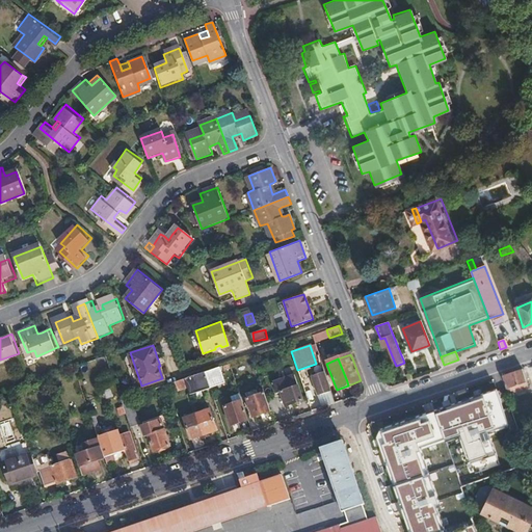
[(223,381),(218,367),(207,370),(204,371),(209,386),(223,381)]
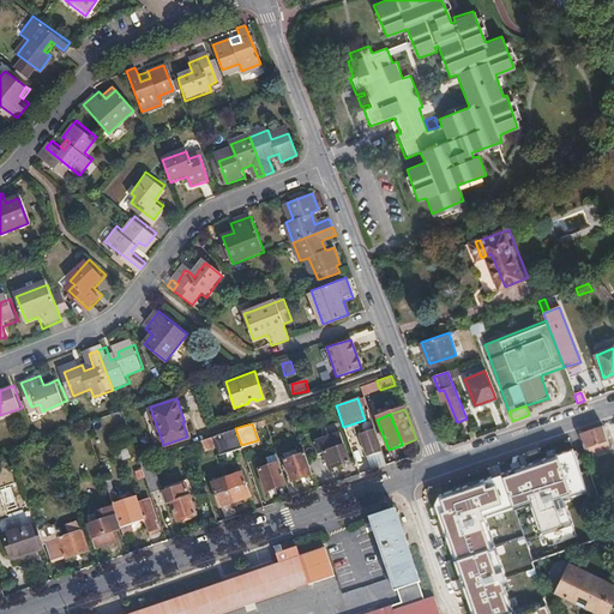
[(608,439),(603,426),(585,432),(581,433),(583,440),(585,446),(608,439)]
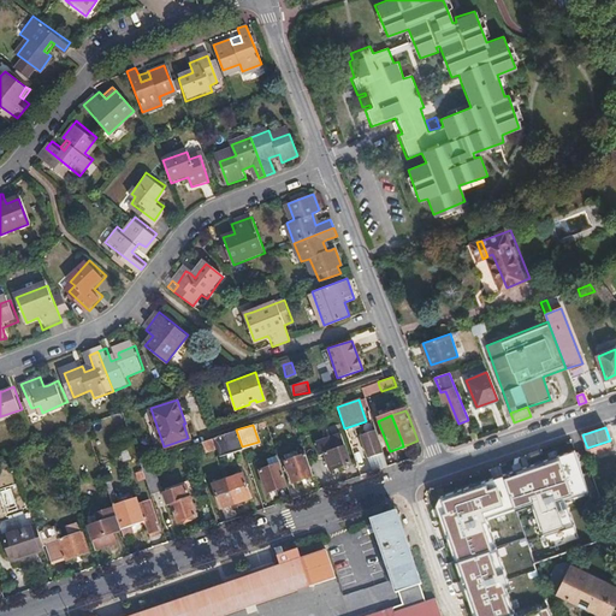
[(242,446),(236,430),(214,438),(218,448),(220,455),(242,446)]
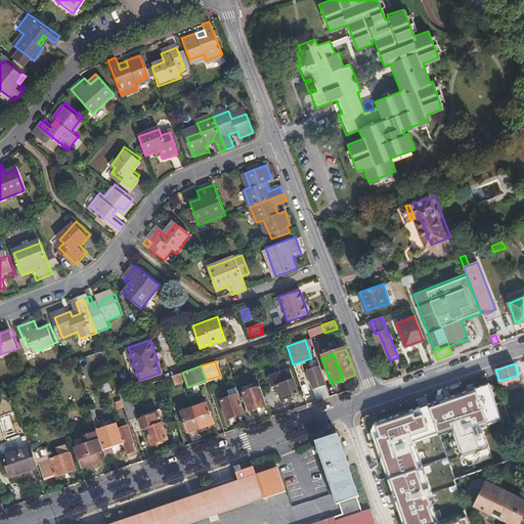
[(324,386),(318,367),(313,369),(313,366),(307,368),(308,370),(306,372),(313,390),(324,386)]
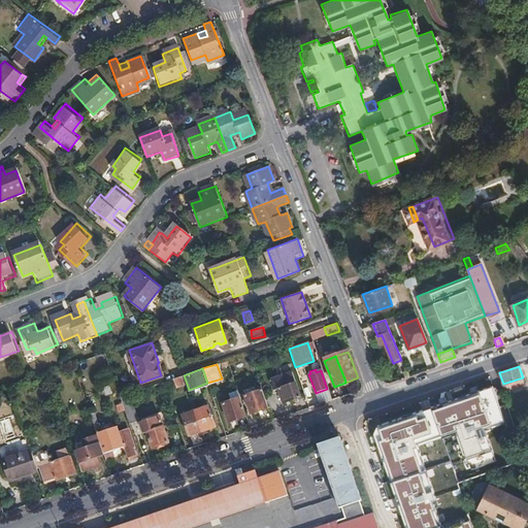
[(300,397),(291,370),(270,378),(274,390),(278,389),(284,403),(300,397)]
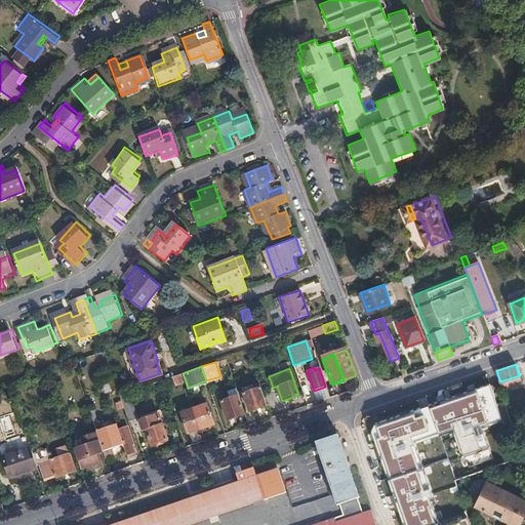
[(186,381),(183,373),(172,376),(175,385),(186,381)]
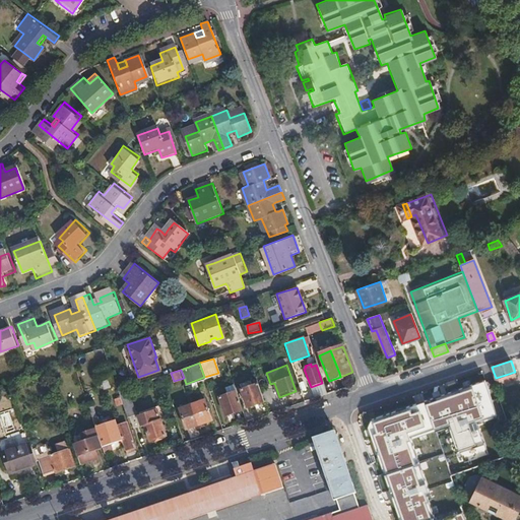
[(100,381),(103,389),(109,387),(107,379),(100,381)]
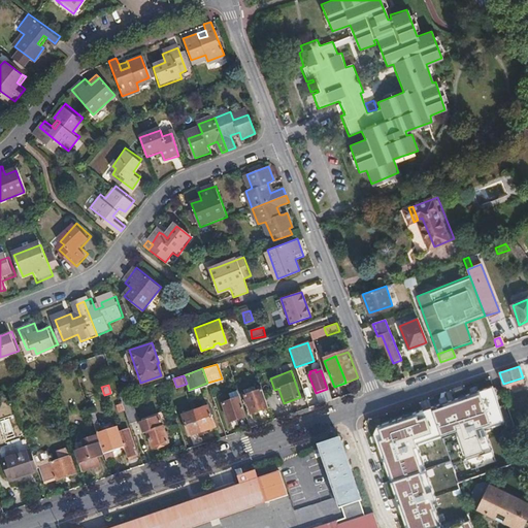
[(84,397),(81,390),(74,392),(77,399),(84,397)]
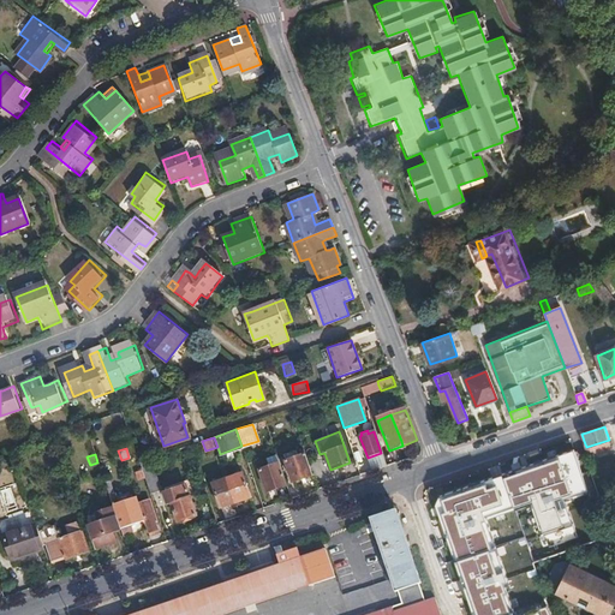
[(312,476),(305,455),(285,463),(292,483),(312,476)]
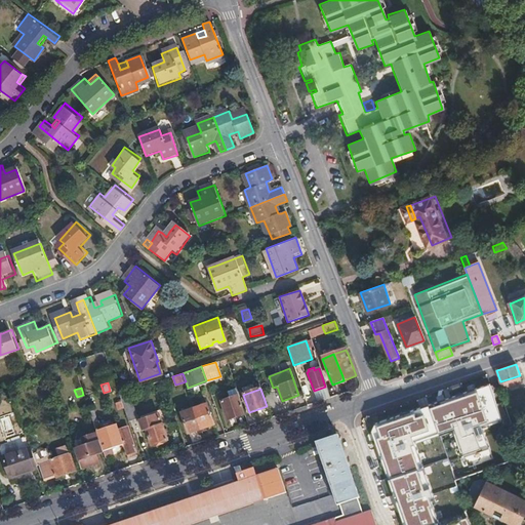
[(136,417),(128,392),(118,395),(127,420),(136,417)]
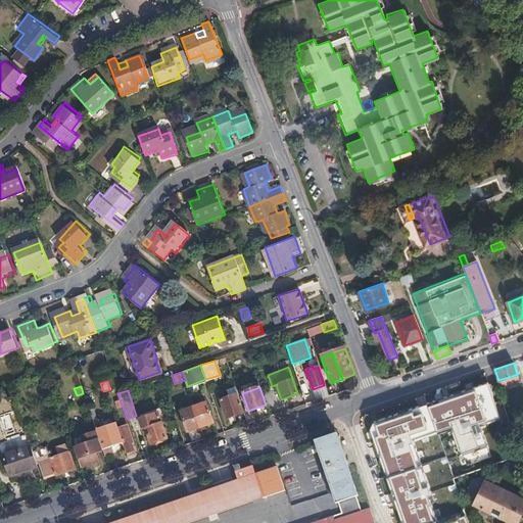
[(243,413),(237,394),(221,400),(227,419),(243,413)]
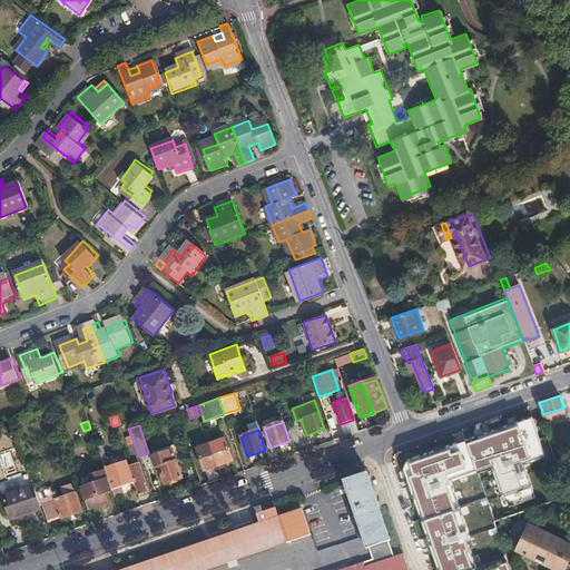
[(546,457),(539,438),(523,442),(520,432),(493,441),(491,435),(481,438),(491,468),(527,455),(530,462),(546,457)]
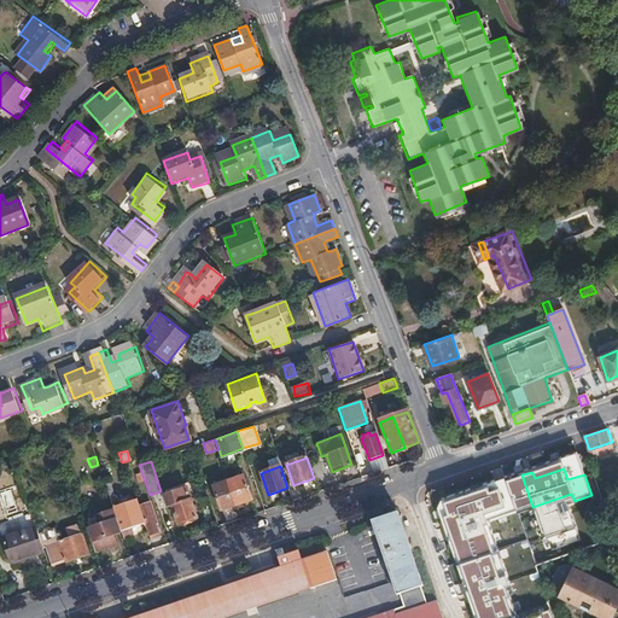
[(608,513),(593,470),(584,472),(584,474),(592,495),(594,502),(598,501),(602,514),(608,513)]
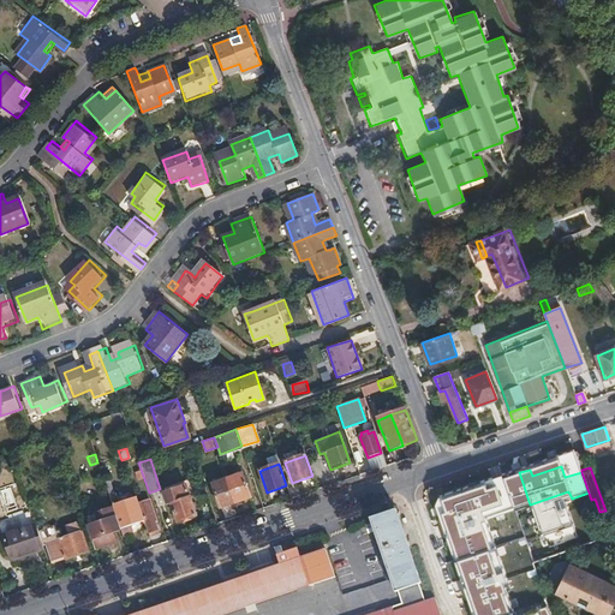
[(251,500),(243,476),(228,479),(237,505),(251,500)]
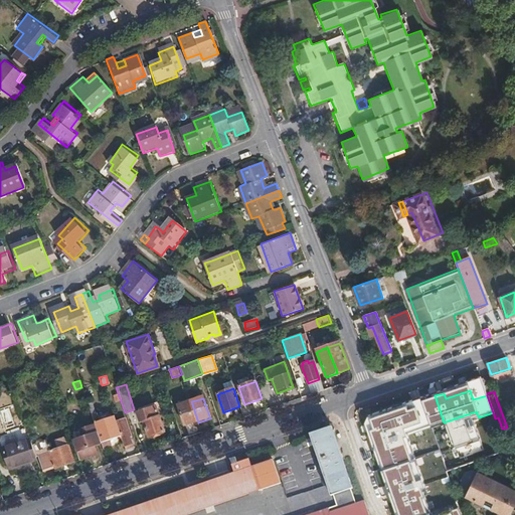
[(198,422),(191,401),(177,406),(184,427),(198,422)]
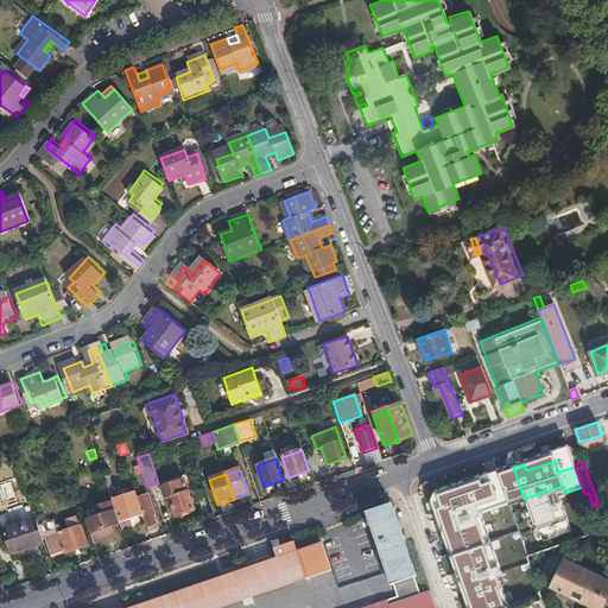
[(128,493),(126,487),(113,492),(115,498),(128,493)]
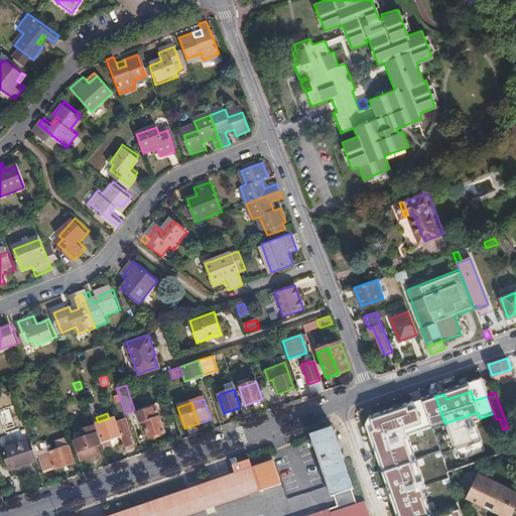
[(420,436),(415,421),(408,424),(401,421),(398,413),(383,419),(384,420),(380,428),(388,432),(396,430),(403,434),(405,441),(420,436)]
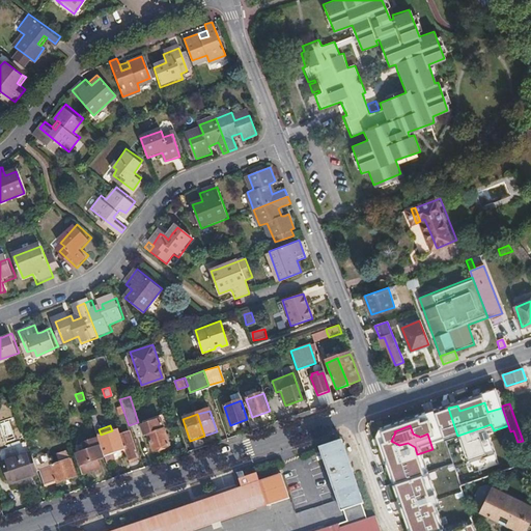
[(119,451),(112,430),(101,435),(99,429),(98,426),(93,427),(100,447),(106,463),(115,460),(113,453),(119,451)]
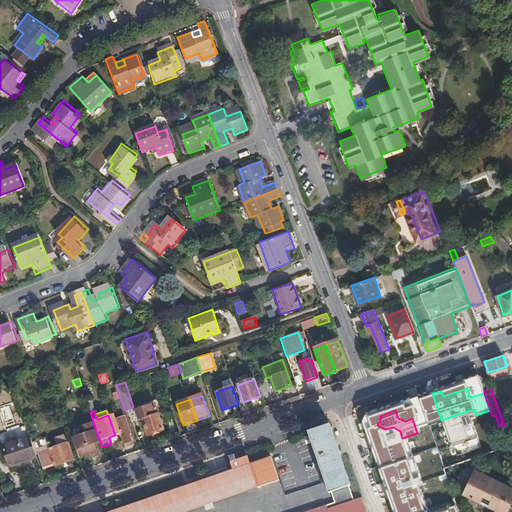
[(142,420),(148,436),(164,431),(159,415),(142,420)]
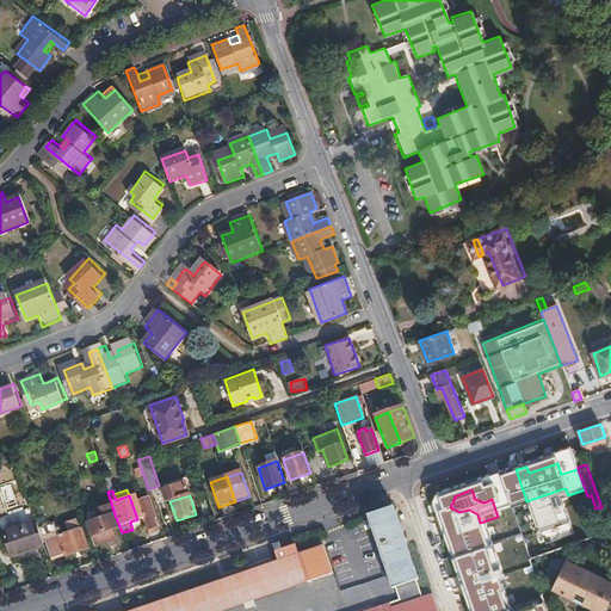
[(155,518),(152,508),(149,510),(146,499),(136,501),(146,529),(155,526),(153,519),(155,518)]
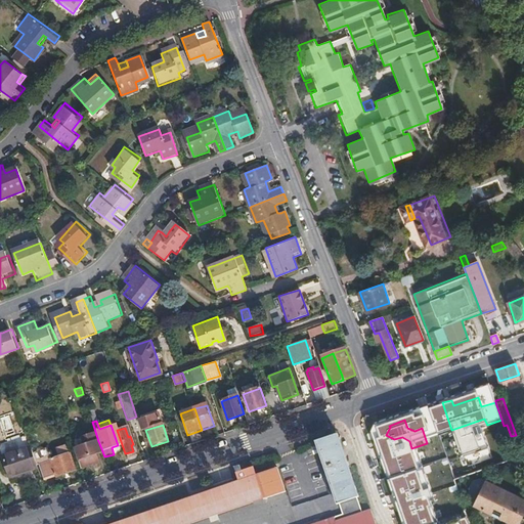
[(376,523),(372,511),(362,514),(336,436),(317,443),(317,445),(312,447),(314,453),(320,451),(343,515),(315,523),(376,523)]
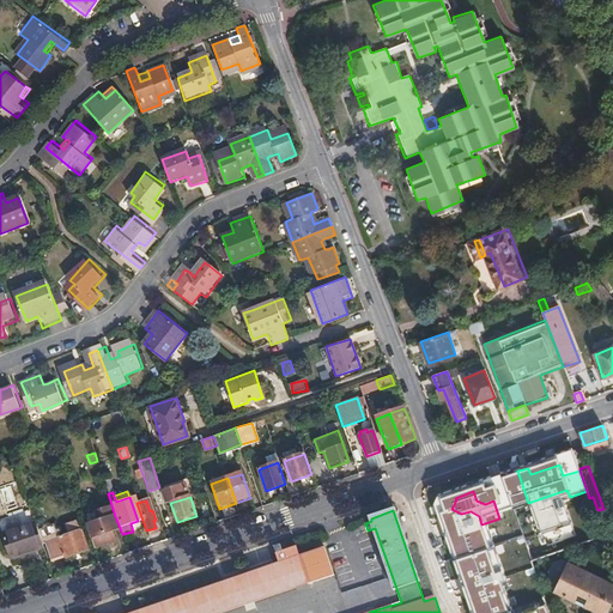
[(0,535),(36,525),(31,511),(0,522),(0,535)]
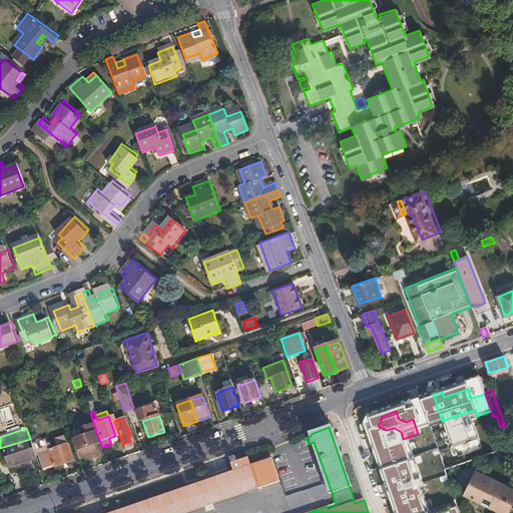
[(95,453),(88,434),(72,439),(79,459),(95,453)]
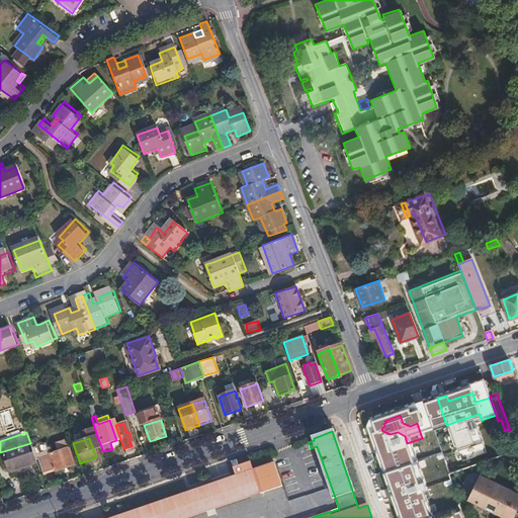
[(35,464),(32,455),(34,454),(32,451),(30,443),(0,452),(0,456),(6,475),(35,464)]
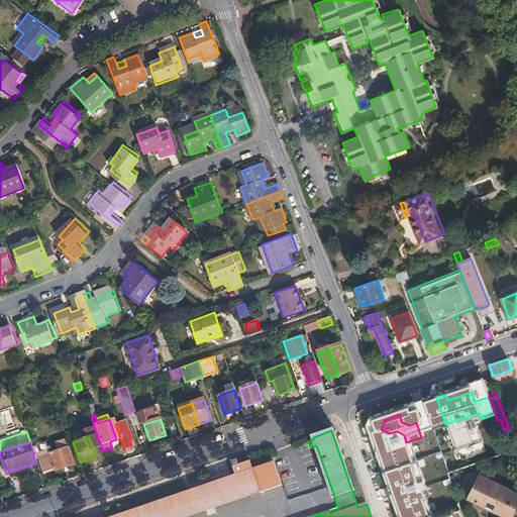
[(74,464),(67,442),(59,445),(61,450),(38,458),(43,473),(55,469),(56,471),(74,464)]
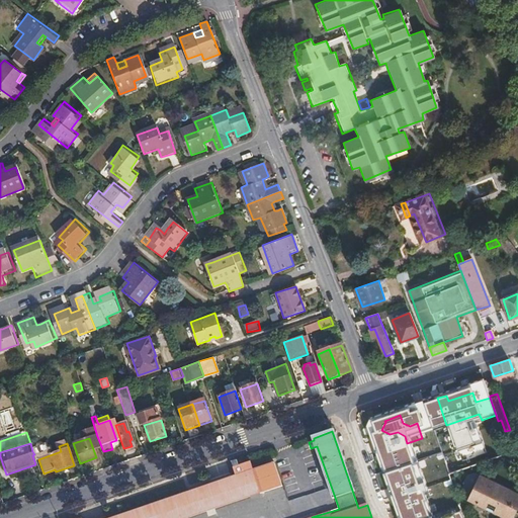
[(283,487),(275,461),(255,468),(252,460),(232,467),(235,477),(242,475),(249,496),(260,492),(261,494),(283,487)]
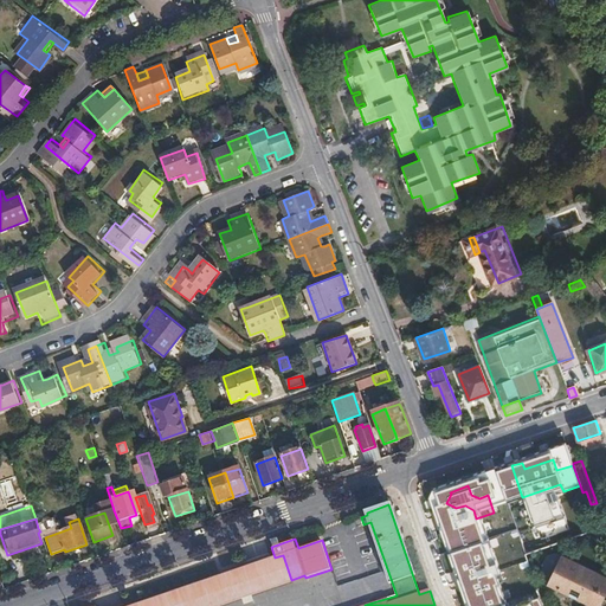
[(605,594),(605,575),(598,572),(599,566),(593,565),(592,568),(580,562),(563,554),(548,584),(590,605),(592,605),(600,605),(605,598),(605,594)]
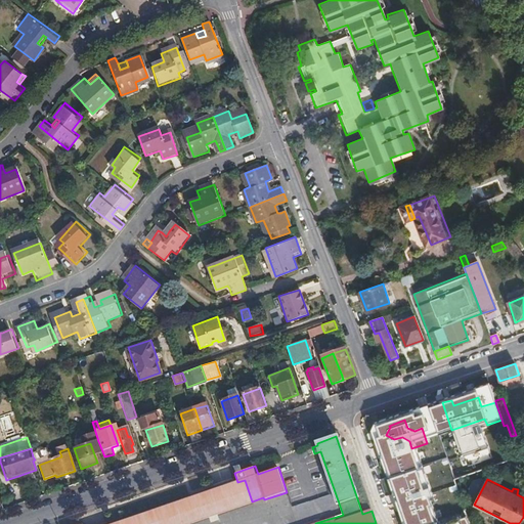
[(252,501),(245,480),(237,482),(204,493),(211,514),(252,501)]
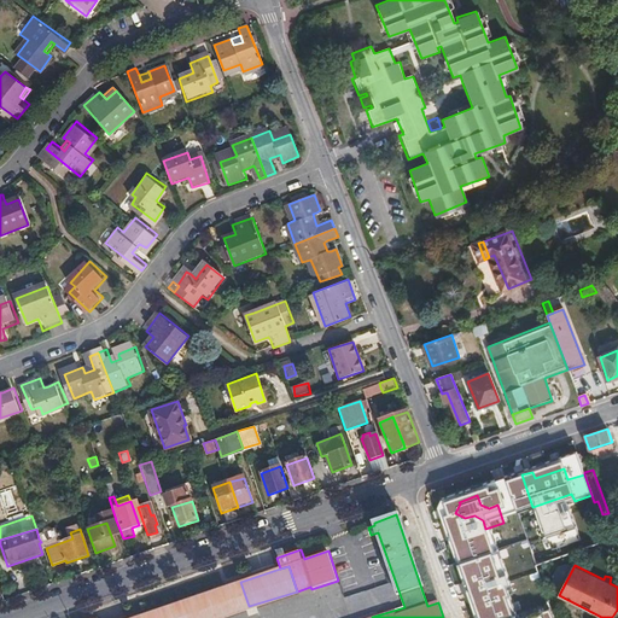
[(605,576),(606,573),(595,567),(592,573),(604,579),(605,576)]
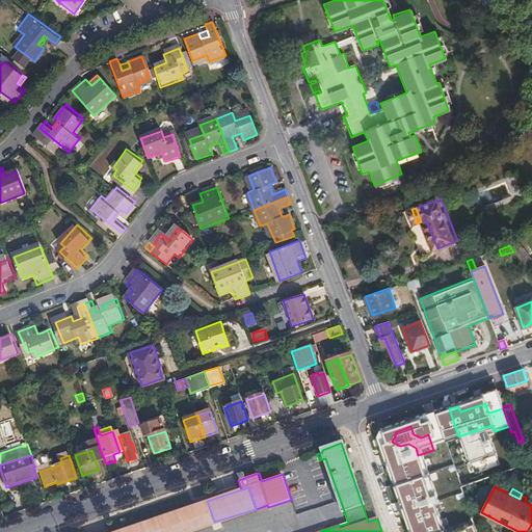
[(184,531),(214,522),(207,501),(113,531),(184,531)]
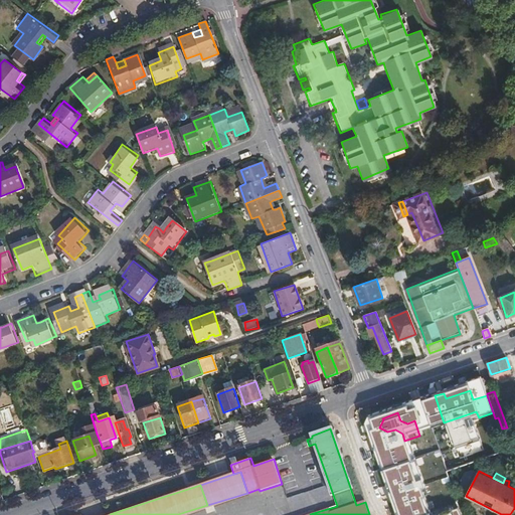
[(471,510),(466,497),(465,498),(457,501),(462,512),(463,513),(471,510)]
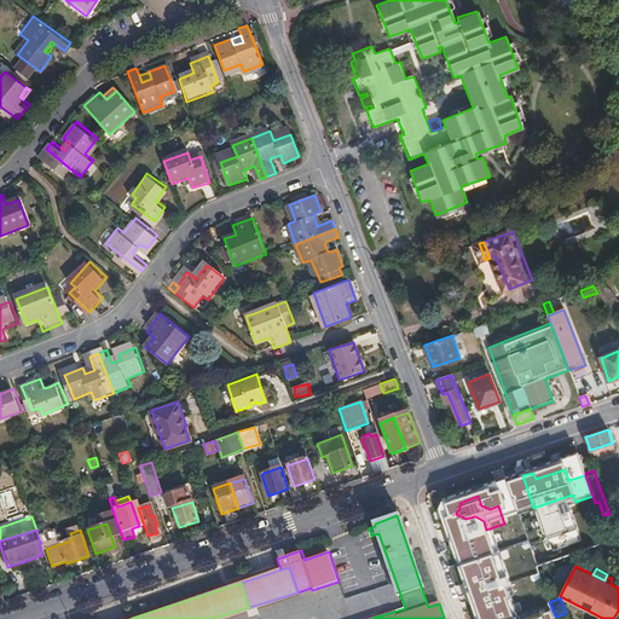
[(544,618),(555,615),(549,602),(519,613),(516,606),(505,609),(509,617),(503,618),(544,618)]
